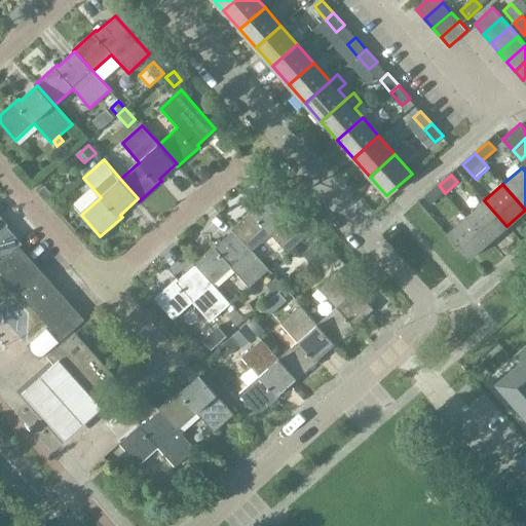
[(445,193),(439,185),(425,196),(433,203),(445,193)]
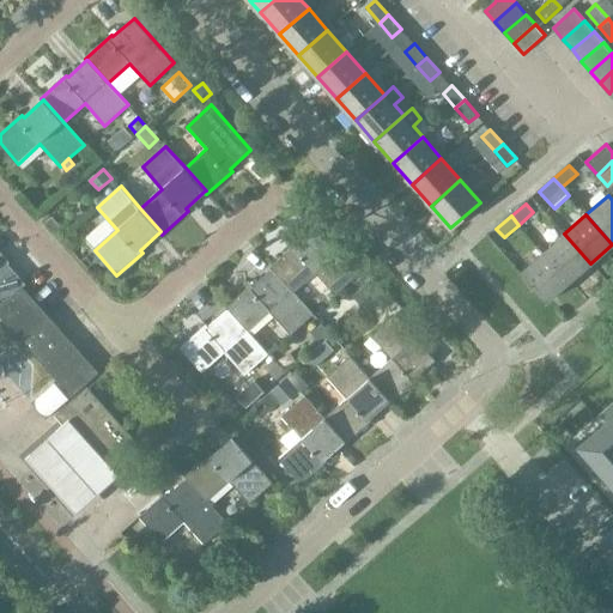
[(271,268),(272,271),(274,269),(295,292),(315,273),(335,296),(359,274),(319,229),(298,247),(297,244),(271,268)]
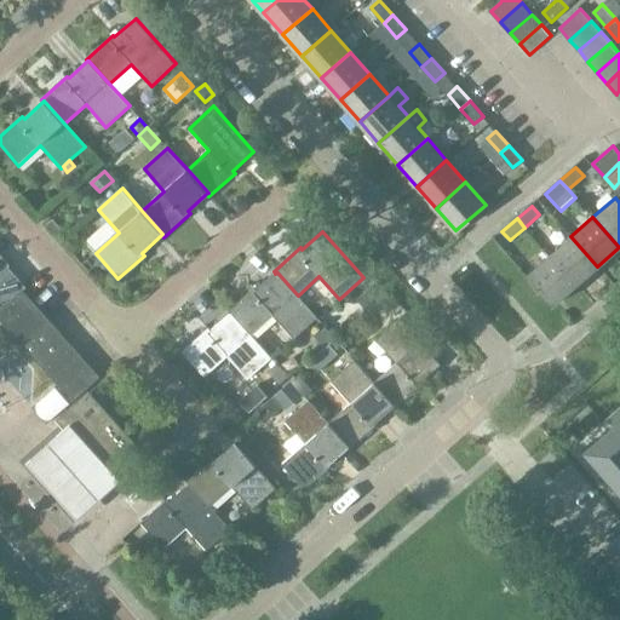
[(570,236),(549,256),(575,286),(597,267),(570,236)]
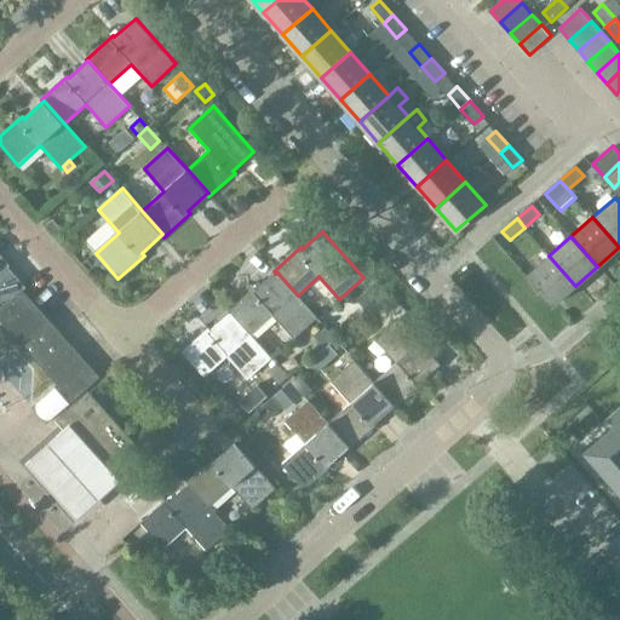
[(0,313),(24,292),(27,290),(9,269),(11,267),(0,254),(0,313)]
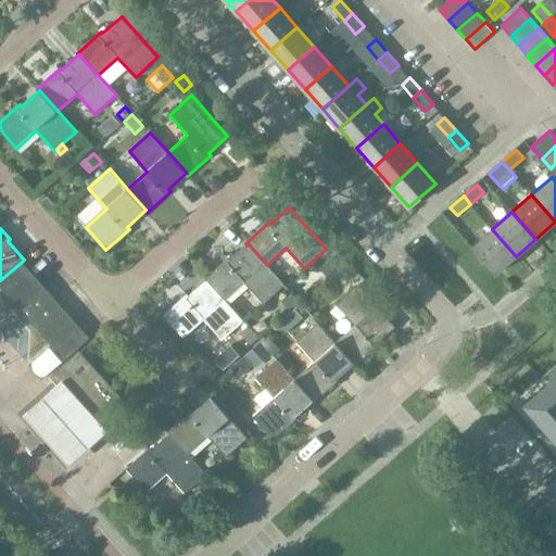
[(516,256),(492,229),(472,247),(495,274),(516,256)]
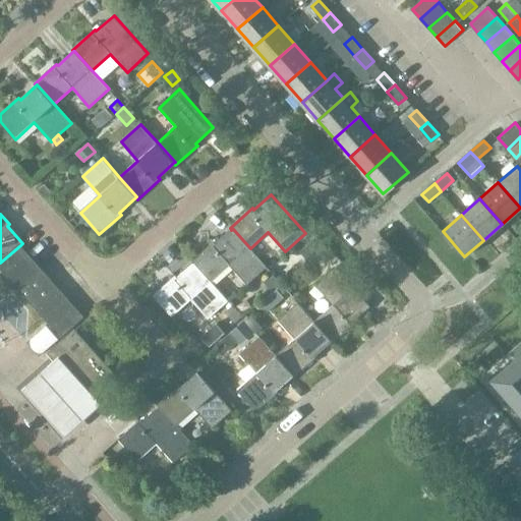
[(191,263),(193,265),(194,264),(212,283),(230,266),(247,285),(267,268),(250,248),(233,229),(231,230),(216,244),(214,242),(191,263)]
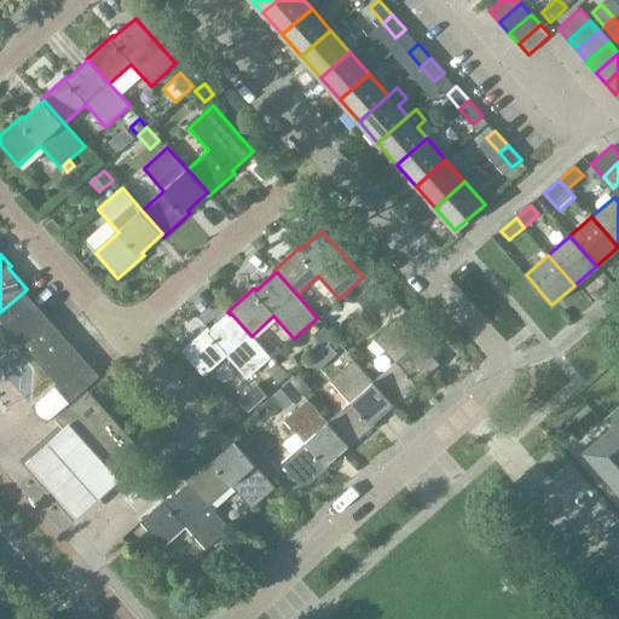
[(377,279),(370,285),(366,290),(377,301),(381,298),(388,291),(377,279)]
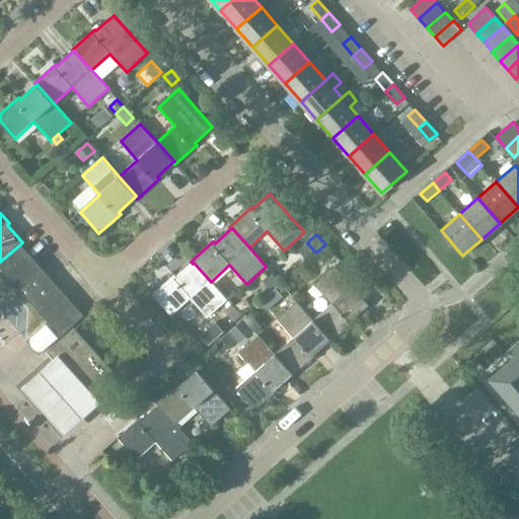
[(20,244),(0,262),(0,267),(62,337),(84,316),(20,244)]
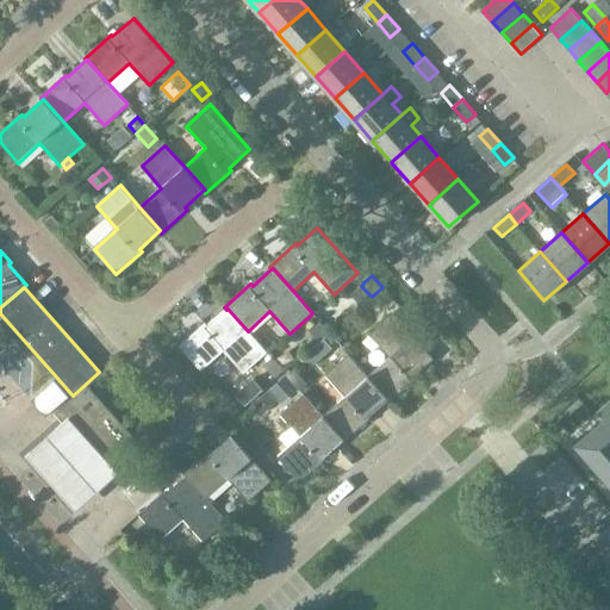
[(378,296),(373,299),(383,310),(386,306),(393,300),(384,290),(378,296)]
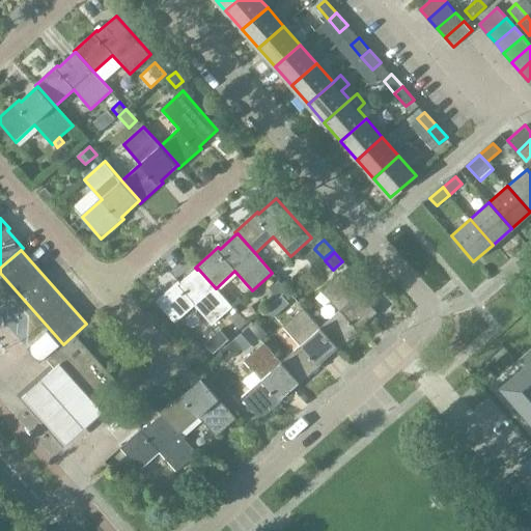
[(198,269),(197,270),(180,283),(179,281),(157,302),(176,324),(195,306),(213,326),(233,307),(216,288),(198,269)]
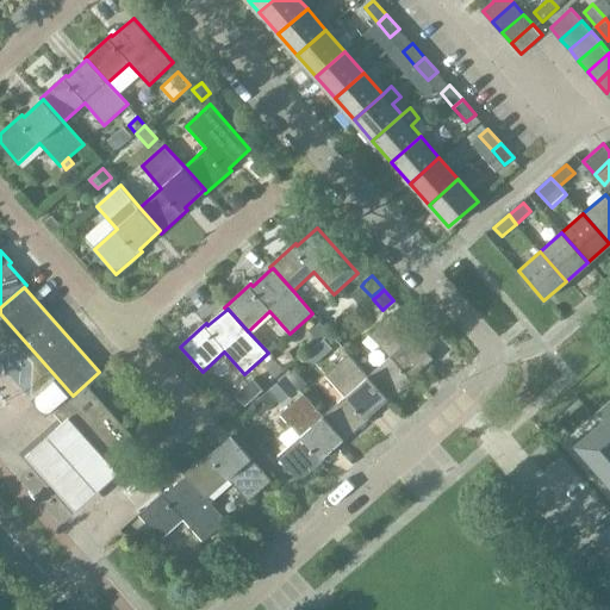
[(391,358),(369,375),(390,399),(388,400),(391,403),(417,379),(415,377),(434,360),(393,315),(371,335),(391,358)]
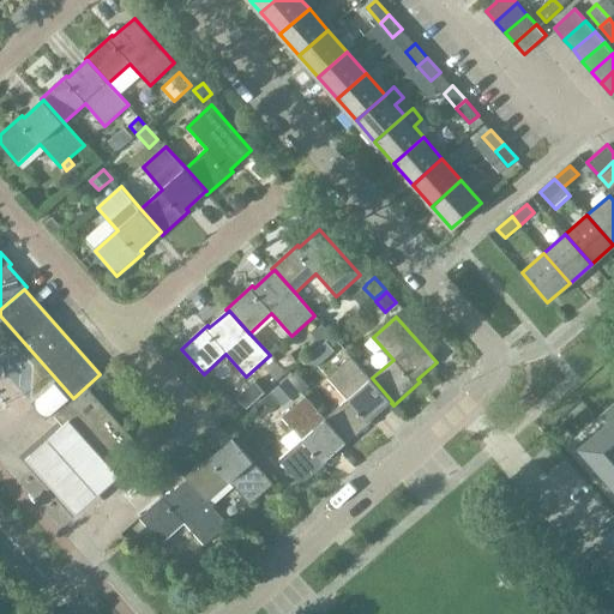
[(323,324),(312,333),(323,345),(333,336),(323,324)]
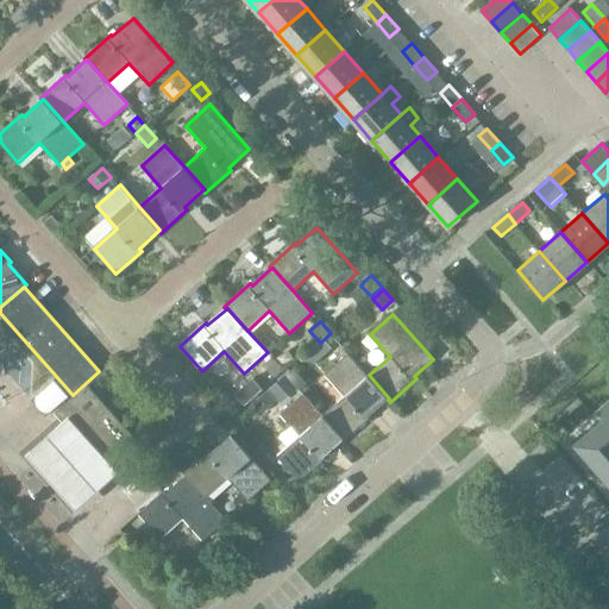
[(313,366),(322,357),(314,347),(305,357),(313,366)]
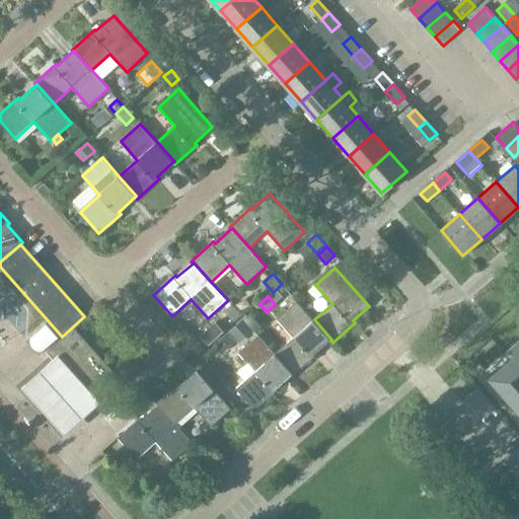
[(294,338),(276,355),(295,375),(316,356),(315,355),(330,341),(331,340),(314,319),(297,301),(278,319),(294,338)]
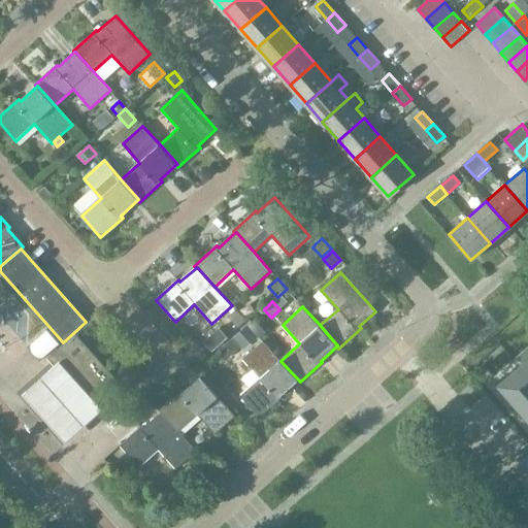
[(236,310),(230,317),(239,328),(245,322),(246,322),(236,310)]
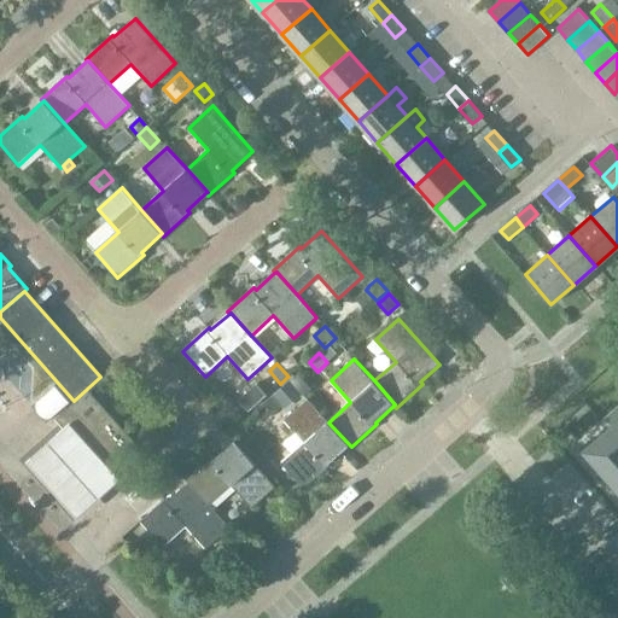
[(295,378),(292,380),(296,386),(305,396),(312,390),(298,374),(295,378)]
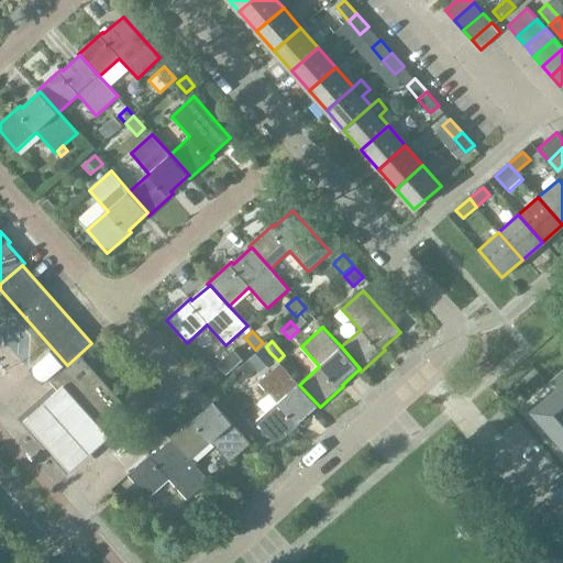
[(266,346),(251,360),(263,374),(278,361),(269,352),(266,346)]
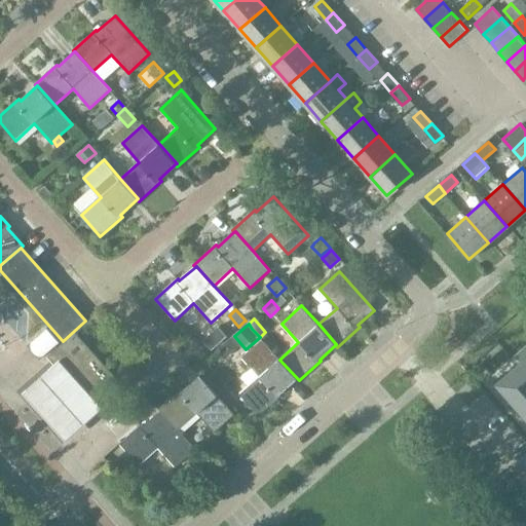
[(217,327),(201,340),(210,349),(225,336),(217,327)]
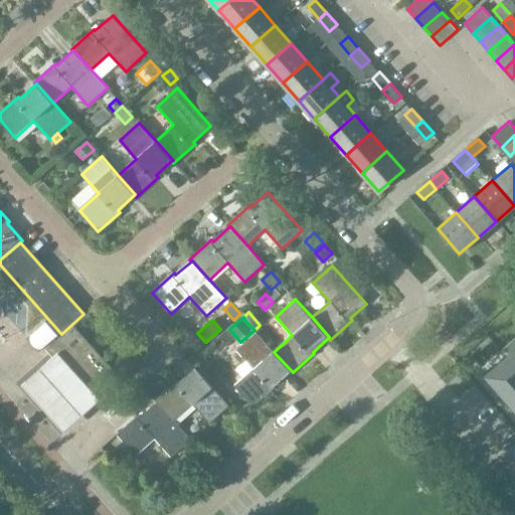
[(26,341),(38,354),(58,336),(47,322),(26,341)]
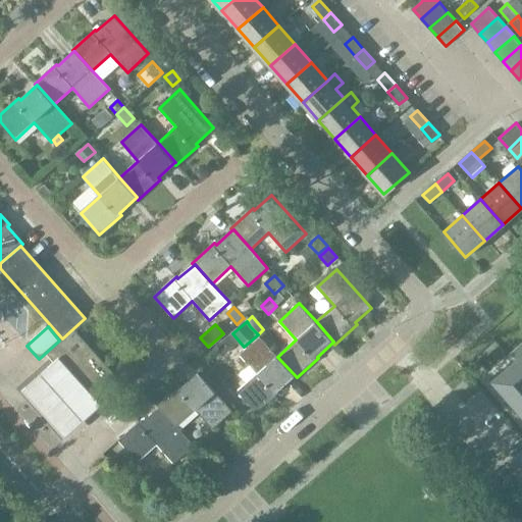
[(74,335),(52,355),(56,360),(71,376),(89,396),(103,383),(111,375),(74,335)]
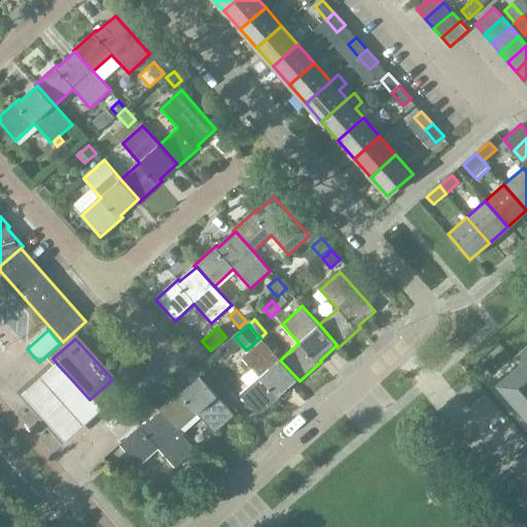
[(300,381),(280,360),(264,341),(243,358),(260,378),(241,394),(260,417),(283,396),(281,394),(297,380),(299,382),(300,381)]
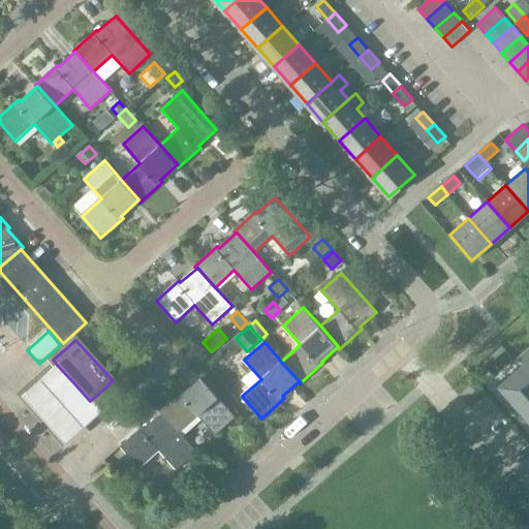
[(528,360),(499,386),(528,422),(528,360)]
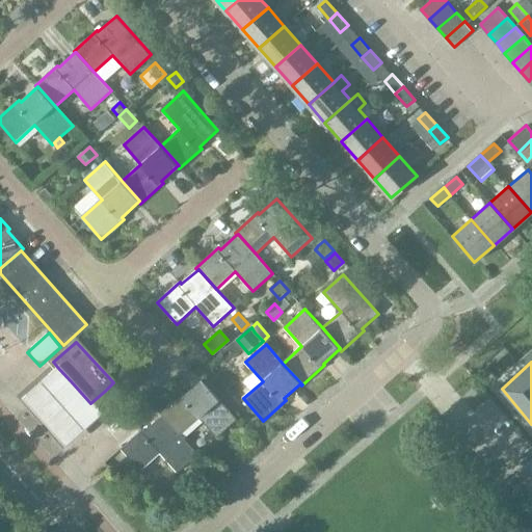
[(65,447),(103,415),(92,402),(61,366),(24,399),(65,447)]
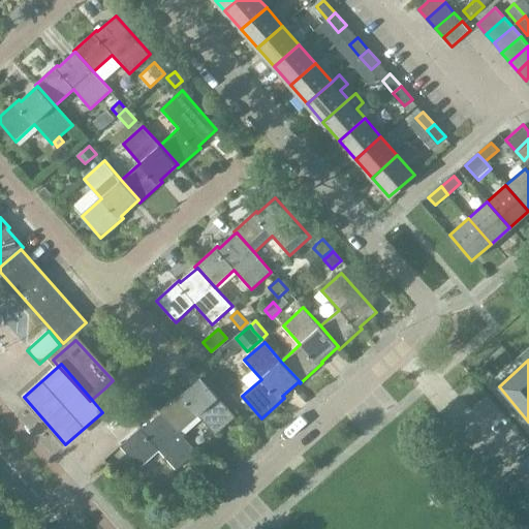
[(160,412),(162,414),(162,413),(180,433),(198,416),(216,435),(236,417),(201,378),(184,394),(182,392),(160,412)]
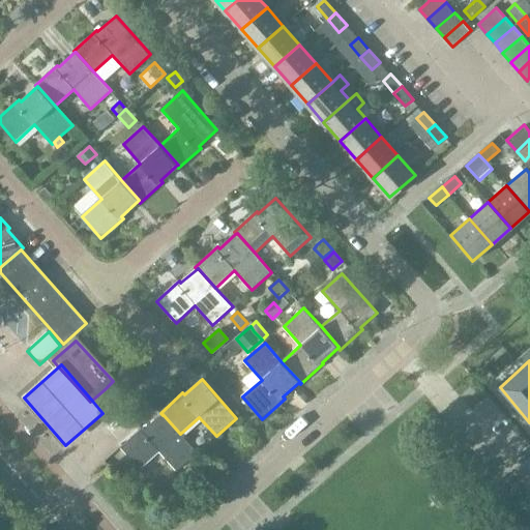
[(163,414),(163,415),(146,430),(144,428),(141,430),(138,433),(122,447),(121,448),(140,470),(160,451),(177,471),(198,452),(180,434),(163,414)]
